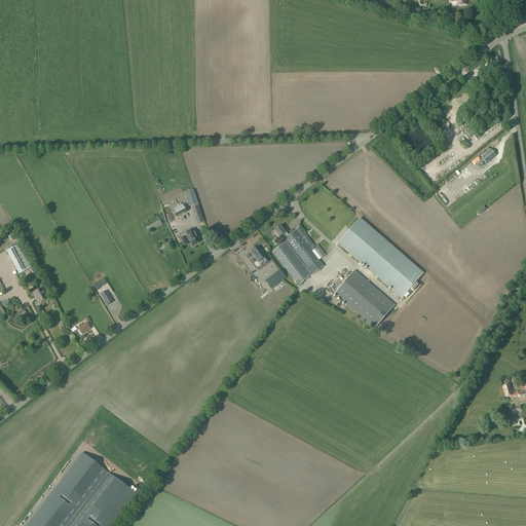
[(455,137),(459,119),(442,115),(438,133),(455,137)]
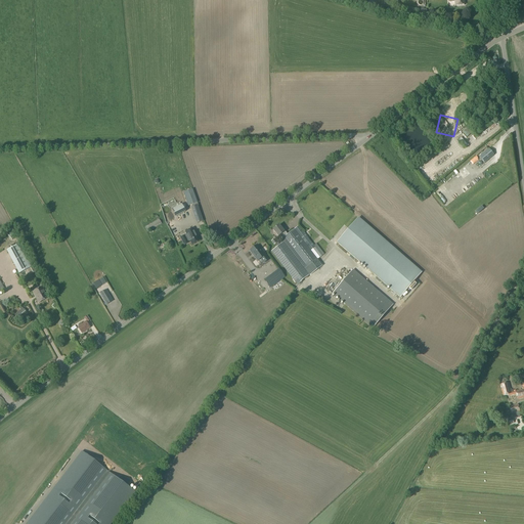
[(488,148),(479,156),(484,163),(493,156),(488,148)]
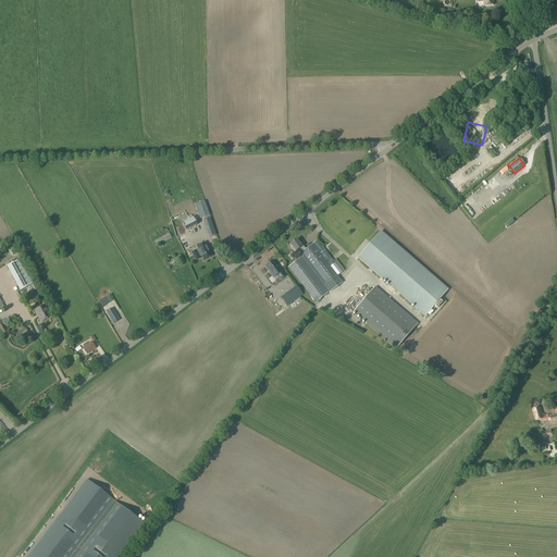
[(200,219),(210,215),(206,205),(196,208),(200,219)]
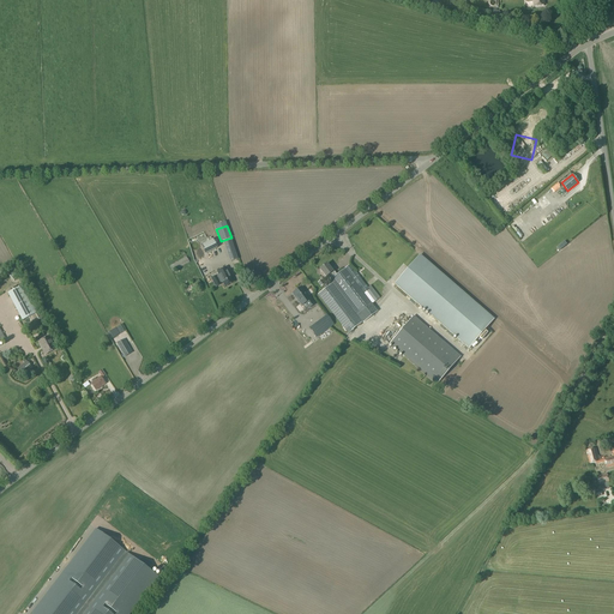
[(190,244),(204,238),(202,233),(187,240),(190,244)]
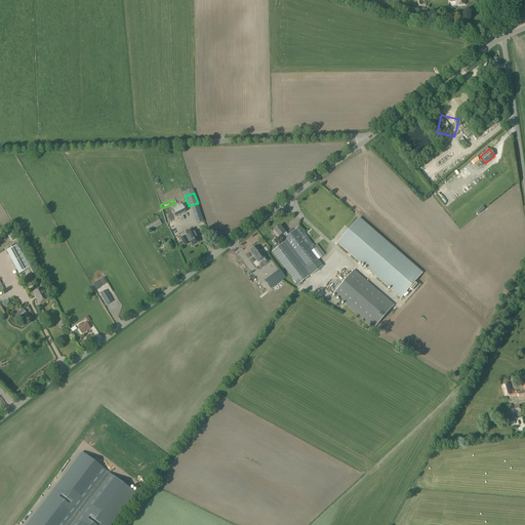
[(174,203),(163,208),(167,218),(171,216),(168,209),(170,208),(175,217),(186,212),(182,204),(182,205),(179,202),(177,203),(178,206),(174,208),(173,207),(176,206),(174,203)]
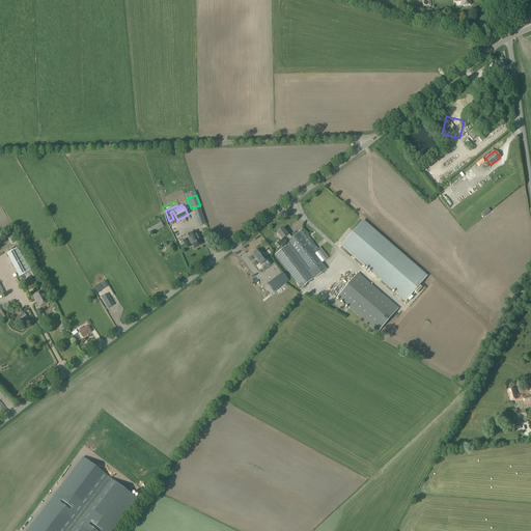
[(363,221),(341,247),(406,303),(428,277),(363,221)]
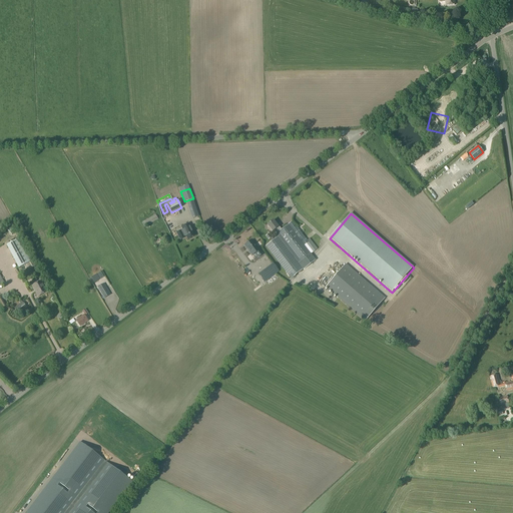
[(155,214),(142,222),(144,227),(158,219),(155,214)]
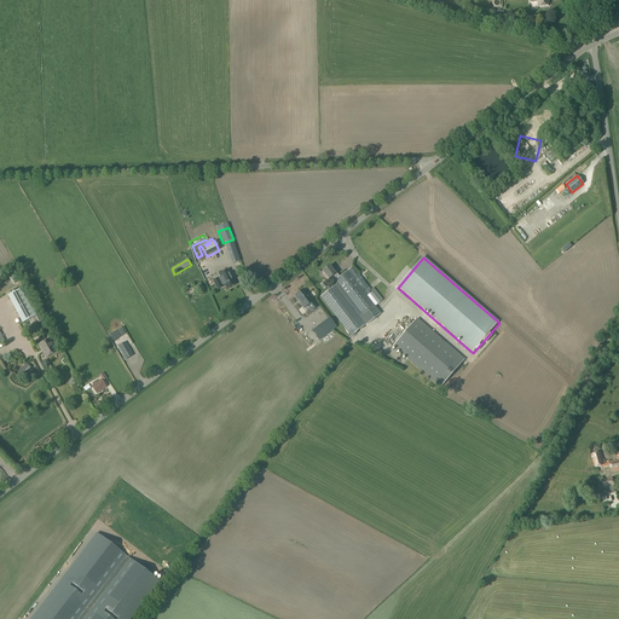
[(201,267),(204,276),(213,273),(209,264),(201,267)]
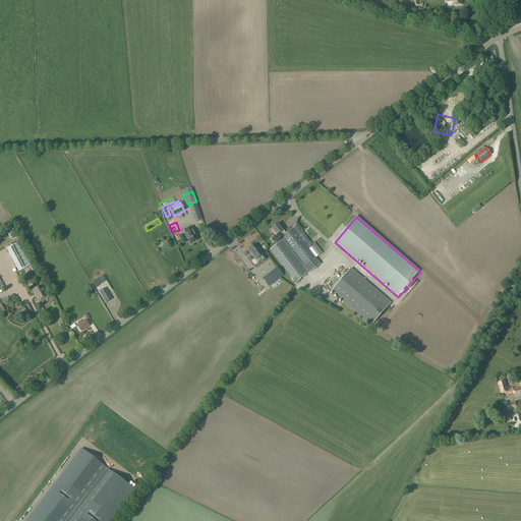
[(282,241),(270,250),(295,283),(306,274),(302,269),(320,255),(306,237),(309,235),(304,229),(300,232),(296,226),(286,234),(283,230),(283,231),(278,224),(272,229),(282,241)]
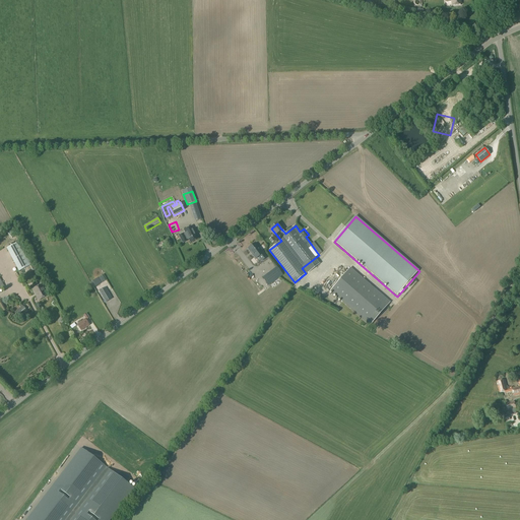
[(10,236),(15,231),(11,226),(7,232),(10,236)]
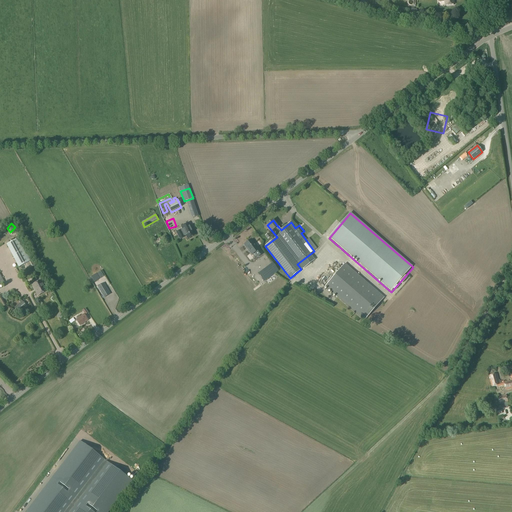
[(180,231),(176,233),(180,240),(184,238),(183,236),(185,235),(187,240),(195,236),(188,223),(181,227),(182,230),(180,231)]
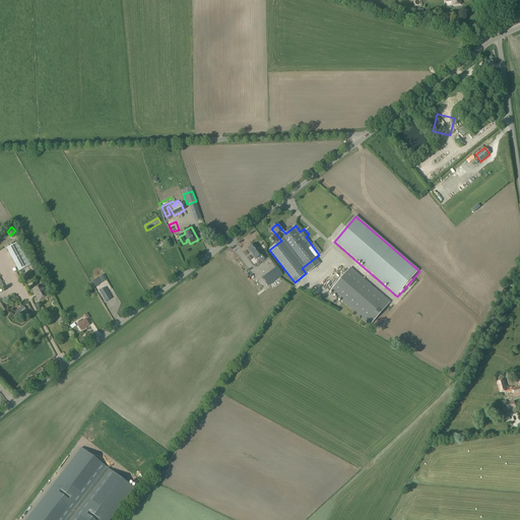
[(20,242),(7,249),(19,271),(33,264),(20,242)]
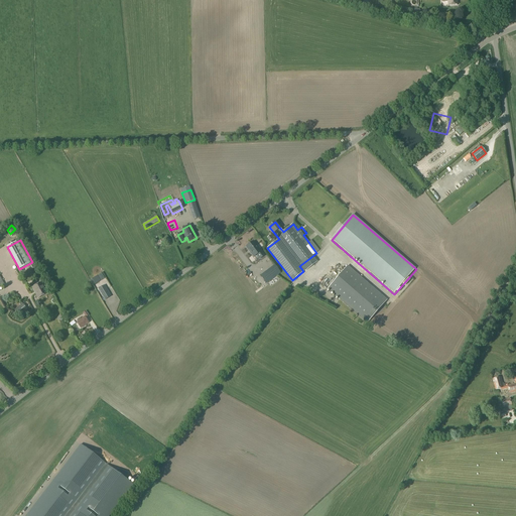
[(253,242),(246,247),(254,257),(256,255),(260,259),(264,256),(261,251),(261,252),(253,242)]
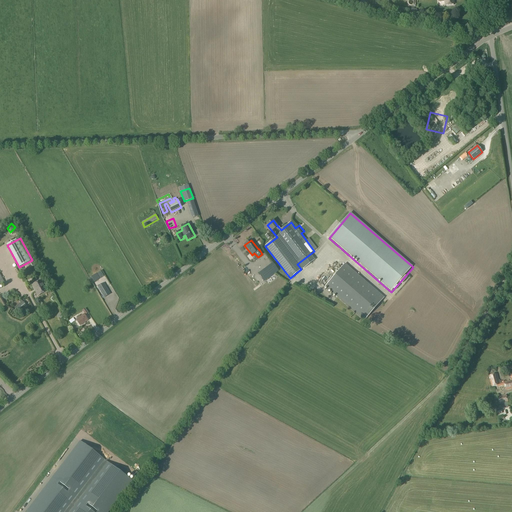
[(264,281),(278,271),(273,264),(261,272),(264,276),(261,278),(264,281)]
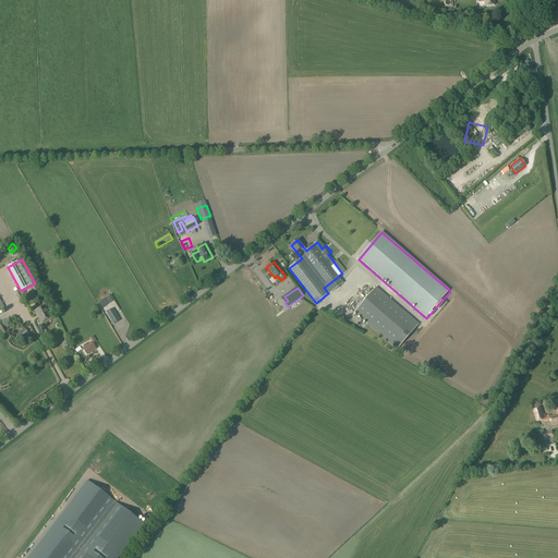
[(354,313),(397,350),(419,325),(376,288),(354,313)]
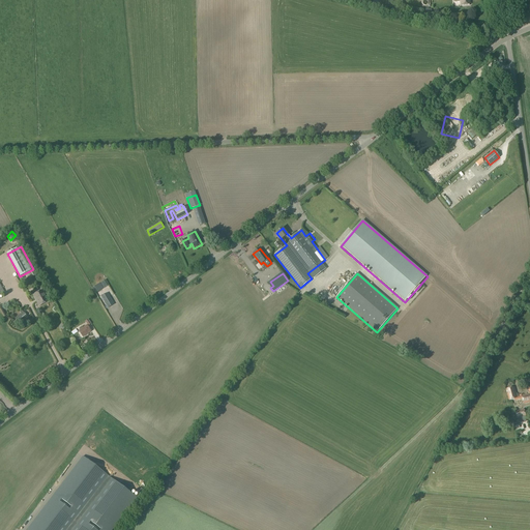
[(42,290),(33,295),(38,306),(49,301),(42,290)]
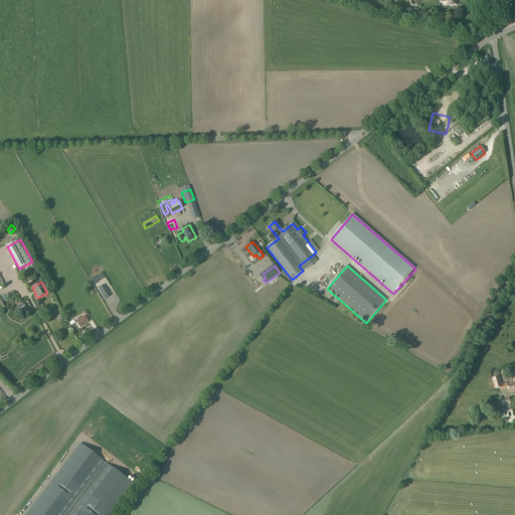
[(104,286),(98,290),(105,301),(111,297),(104,286)]
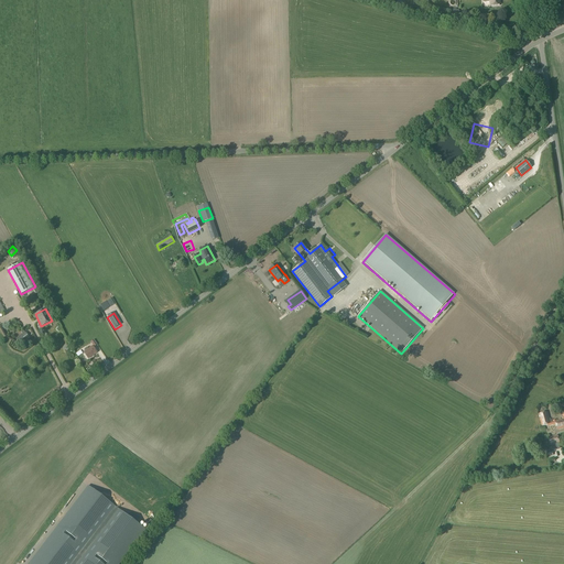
[(22,334),(15,339),(20,344),(29,337),(23,331),(21,332),(22,334)]
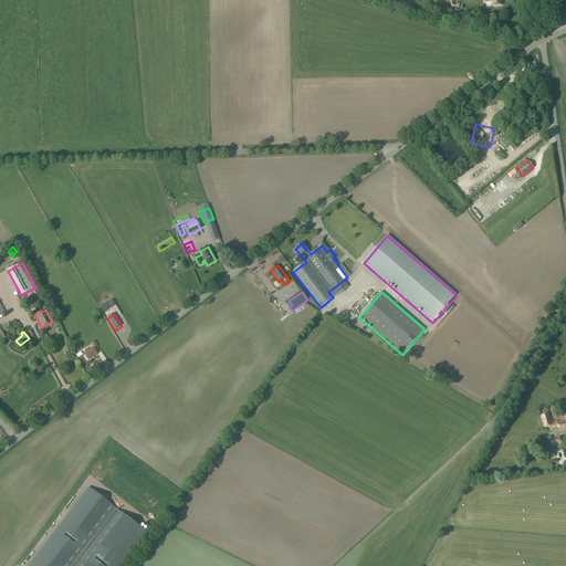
[(86,353),(84,354),(88,360),(97,354),(93,347),(88,350),(87,349),(84,350),(86,353)]
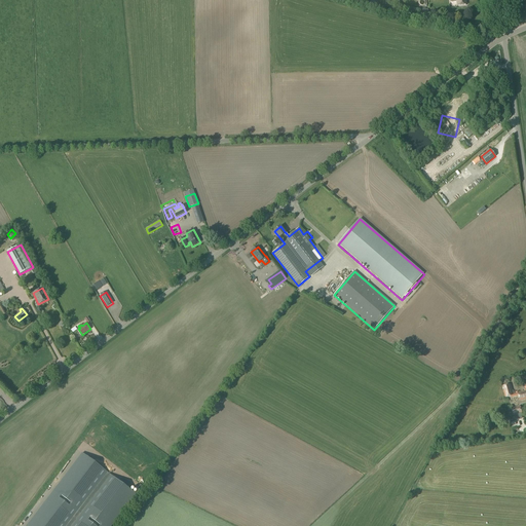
[(511,384),(501,386),(504,399),(512,397),(512,398),(520,396),(519,391),(518,392),(518,391),(516,392),(513,393),(511,384)]
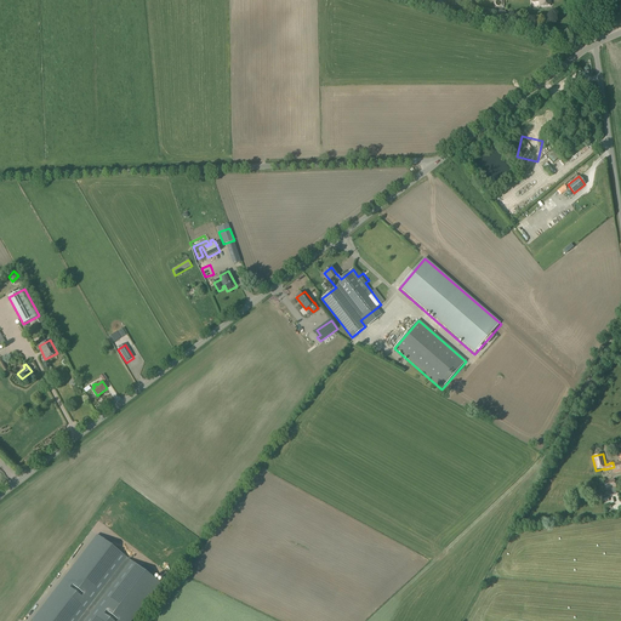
[(614,479),(604,482),(607,490),(608,490),(615,488),(616,488),(614,479)]
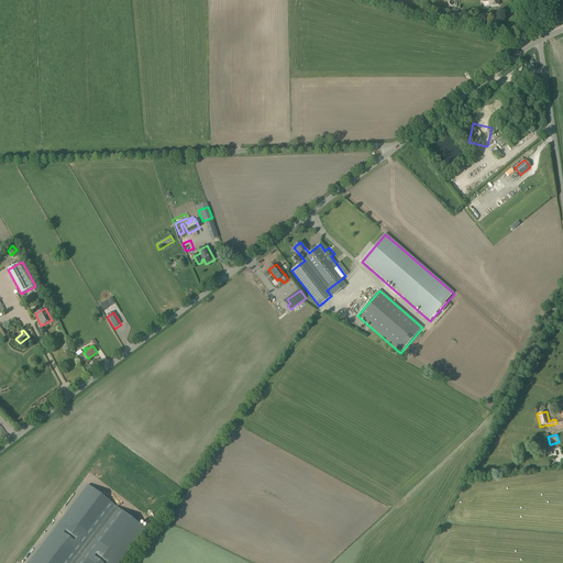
[(119,562),(145,529),(88,485),(28,562),(119,562)]
